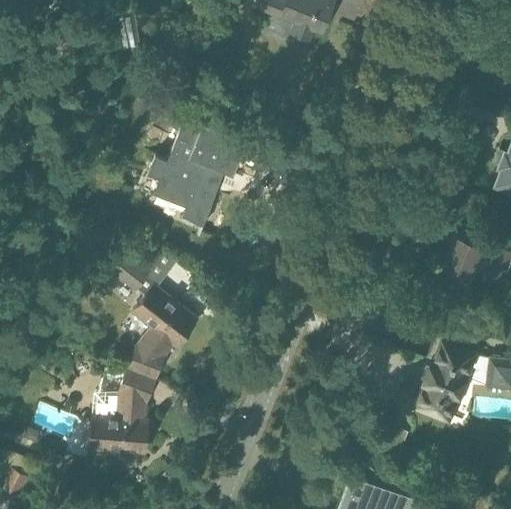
[(333,3),(324,0),(253,0),(251,6),(295,23),(291,35),(307,41),(312,30),(321,34),(333,3)]
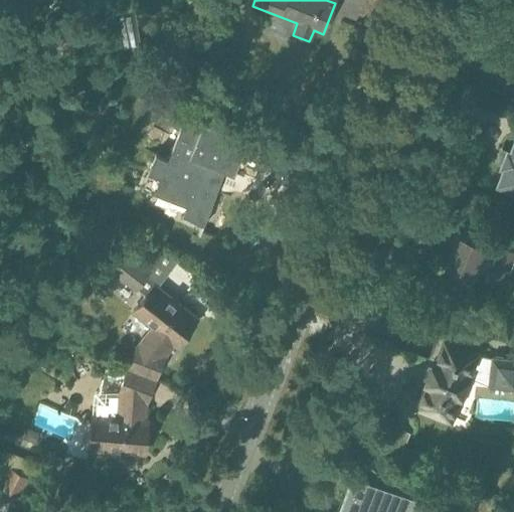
[(142,47),(136,15),(119,18),(125,50),(142,47)]
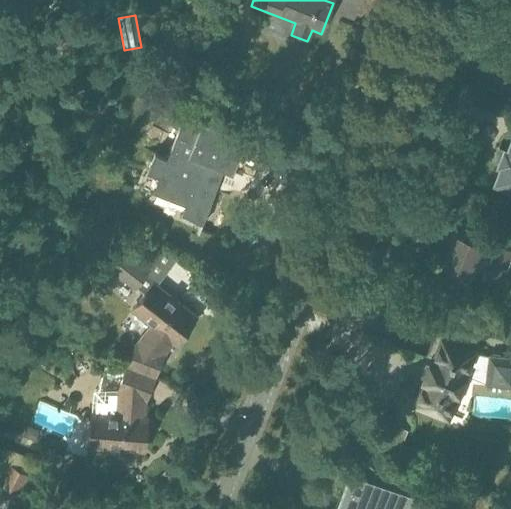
[(232,175),(246,140),(184,116),(166,161),(153,156),(145,174),(159,179),(153,195),(185,207),(181,218),(200,225),(197,233),(198,234),(214,192),(207,189),(215,168),(232,175)]
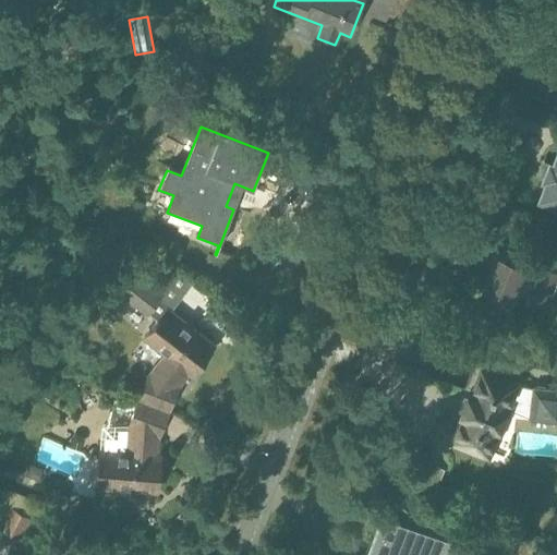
[(547,182),(541,200),(555,205),(553,209),(555,215),(556,215),(556,155),(553,168),(549,167),(544,180),(547,182)]
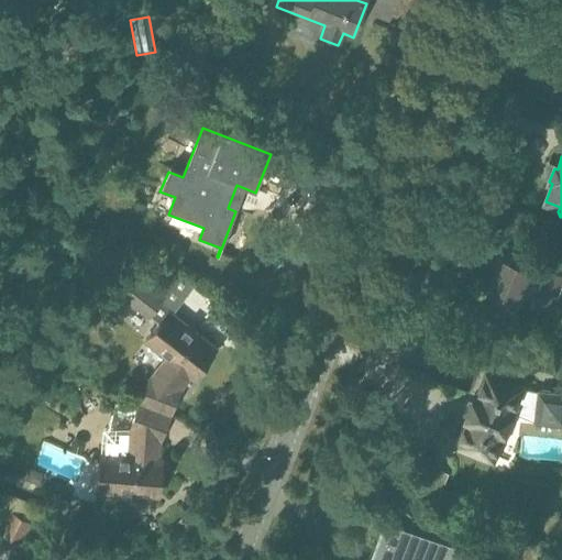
[(527,271),(498,259),(482,299),(513,311),(520,293),(530,296),(529,299),(533,302),(535,299),(552,307),(561,282),(561,280),(529,266),(527,271)]
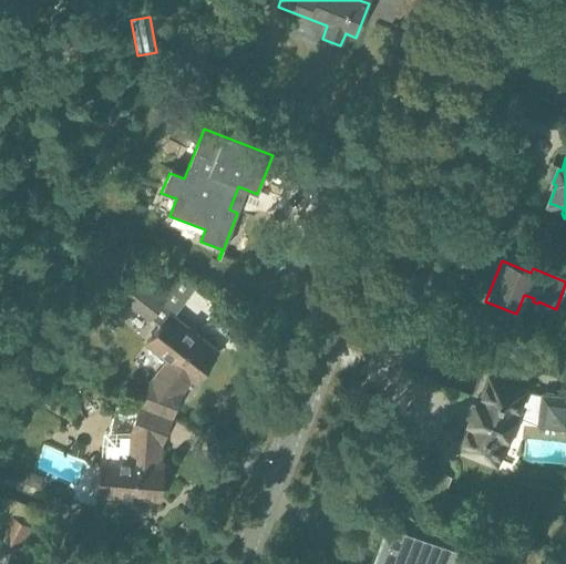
[(171,421),(174,412),(179,397),(192,381),(194,382),(196,380),(201,383),(208,372),(204,369),(217,354),(170,317),(173,313),(162,305),(163,304),(135,283),(122,300),(150,321),(150,320),(160,328),(145,346),(167,362),(151,383),(141,409),(171,421)]
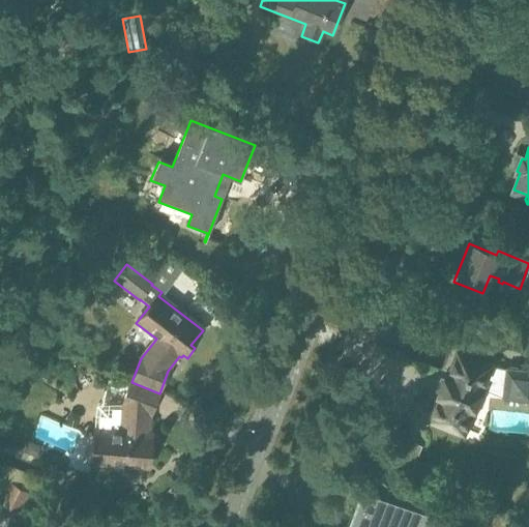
[(504,374),(489,368),(489,367),(456,353),(448,373),(446,372),(435,401),(437,402),(429,421),(462,435),(482,382),(502,389),(502,400),(528,402),(528,373),(505,371),(504,374)]
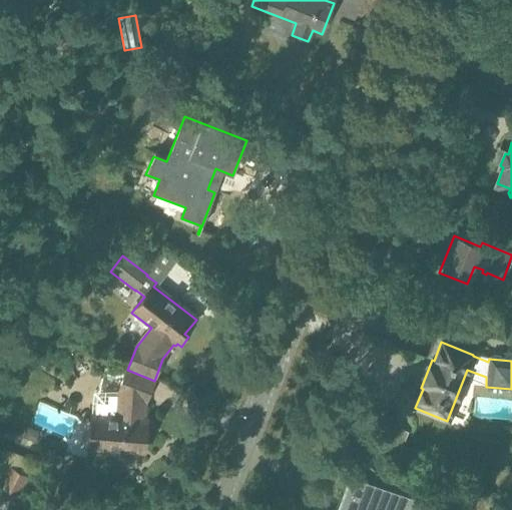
[(14,358),(21,361),(25,354),(17,350),(14,358)]
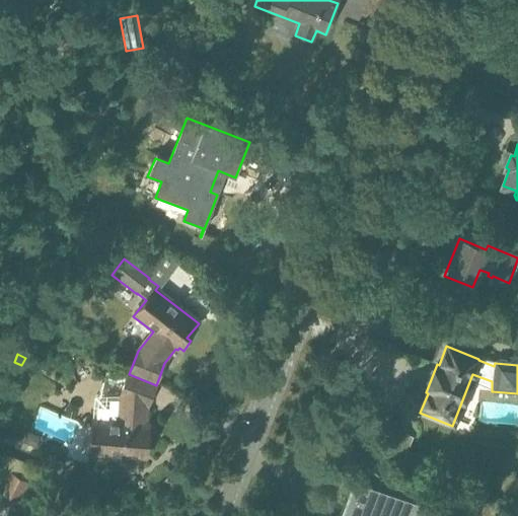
[(147,408),(156,385),(129,374),(120,397),(120,398),(94,396),(93,421),(90,454),(145,459),(147,441),(151,441),(152,429),(148,429),(148,425),(145,425),(147,408)]
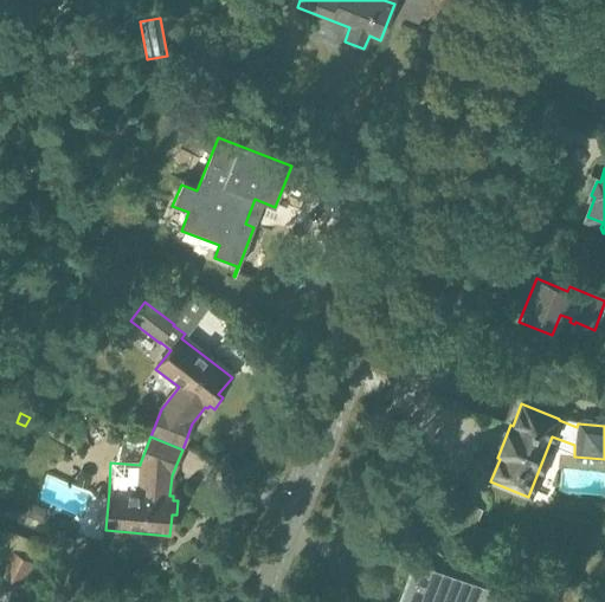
[(44,511),(30,506),(26,518),(40,523),(44,511)]
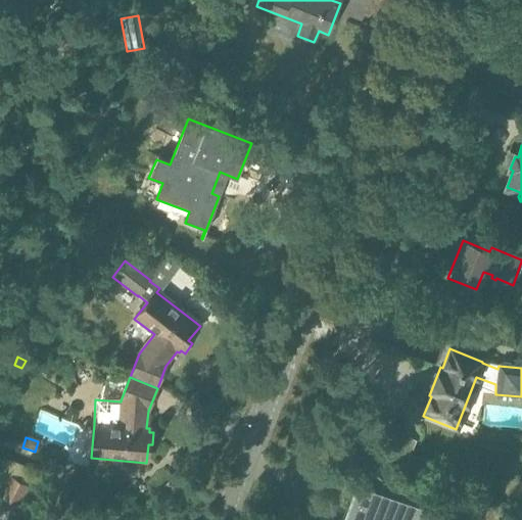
[(0,499),(0,500),(15,508),(20,499),(28,502),(33,491),(22,485),(30,471),(0,459),(0,499)]
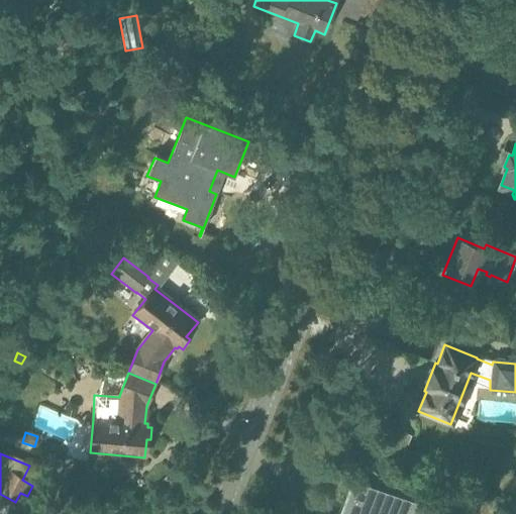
[(41,456),(37,468),(67,479),(73,461),(66,458),(64,465),(41,456)]
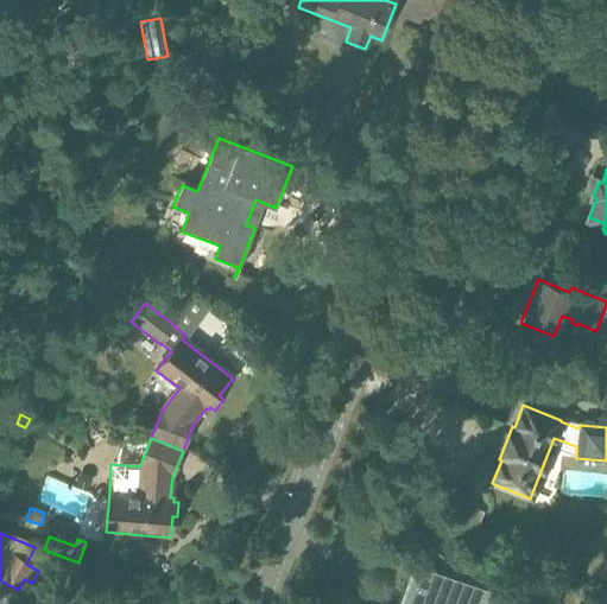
[(504,603),(505,601),(416,564),(399,603),(504,603)]
